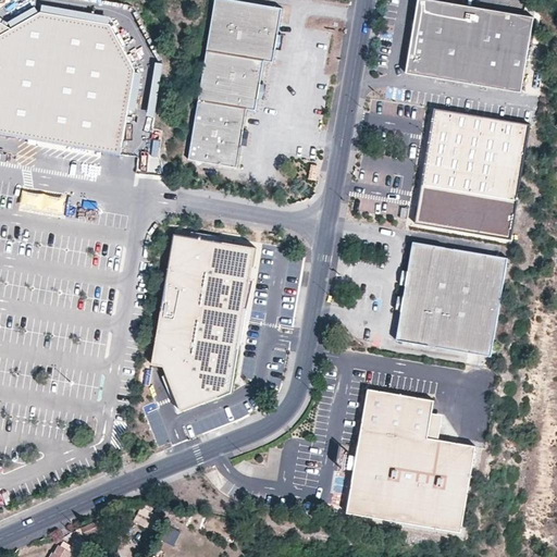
[(215,0),(189,158),(236,165),(240,144),(243,130),(246,108),(256,109),(258,96),(260,83),(263,60),(273,61),(275,47),(277,34),(282,8),(238,0),(215,0)]
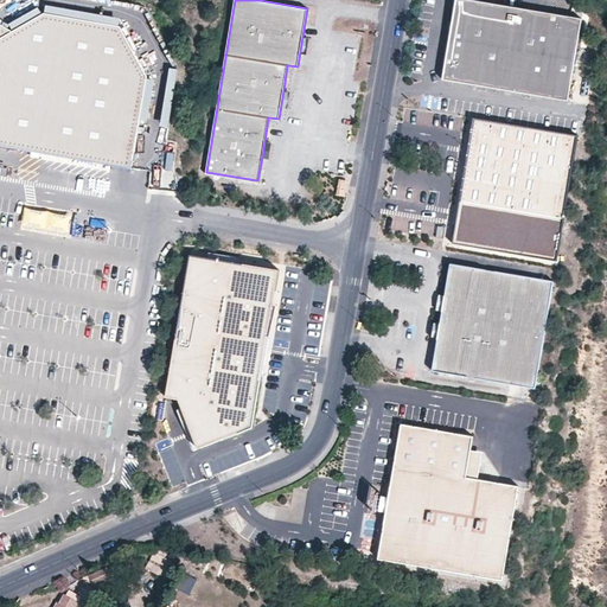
[(583,24),(458,1),(445,83),(568,103),(583,24)]
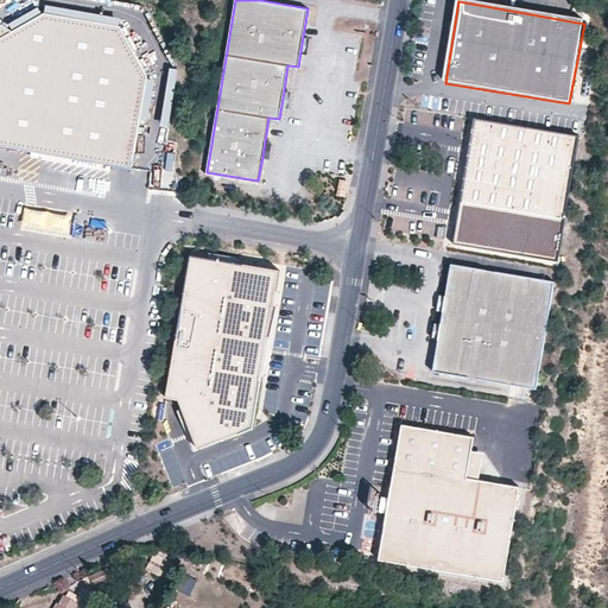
[(0,140),(125,162),(139,77),(108,25),(40,13),(13,30),(0,23),(0,140)]
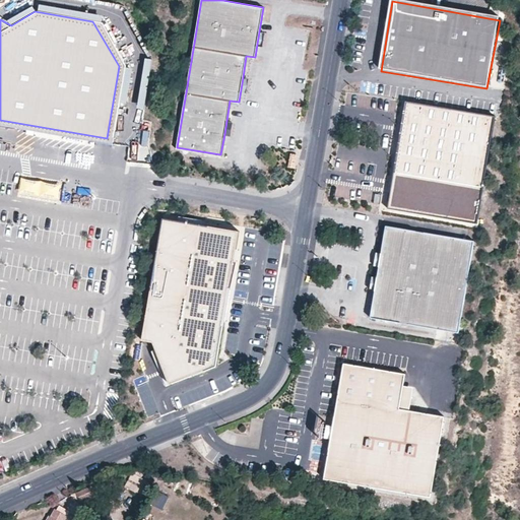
[(495,115),(407,100),(401,134),(399,147),(395,172),(483,187),(495,115)]
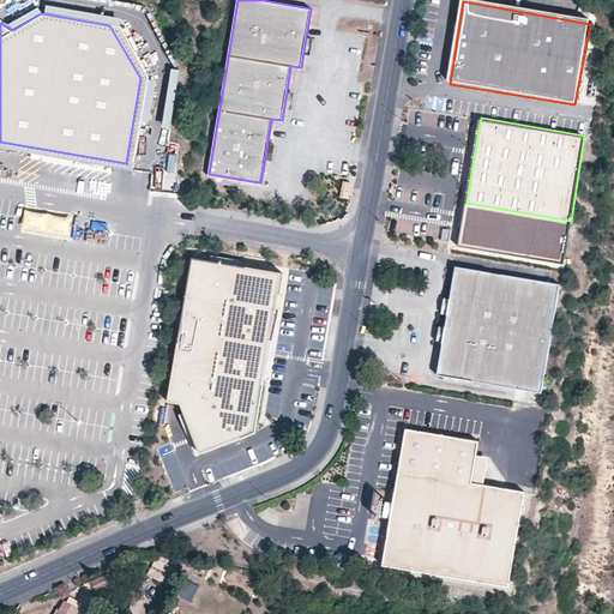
[(168,154),(164,170),(172,173),(176,155),(168,154)]
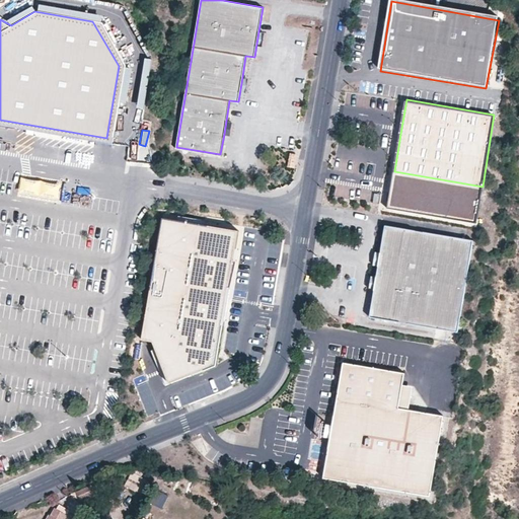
[(297,155),(289,153),(287,165),(295,166),(297,155)]
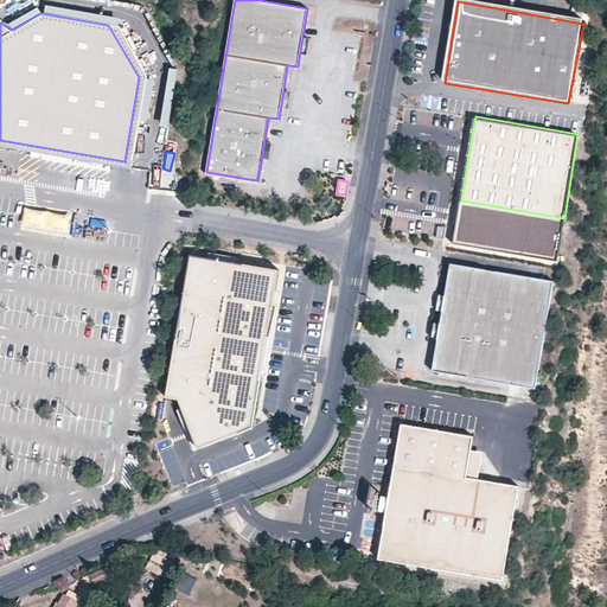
[(23,210),(21,231),(69,232),(69,212),(23,210)]
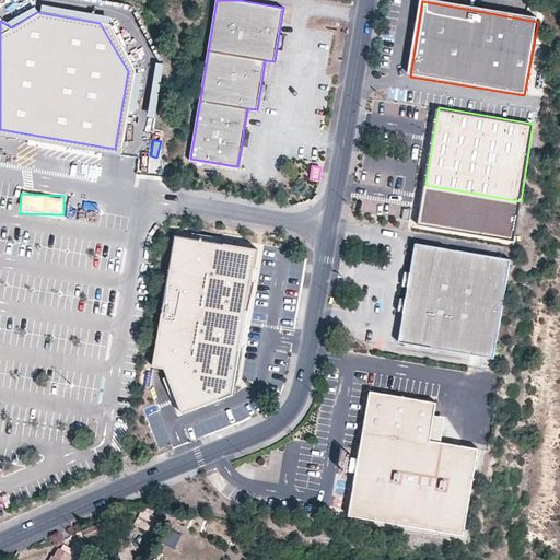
[(500,231),(509,232),(511,216),(502,214),(500,231)]
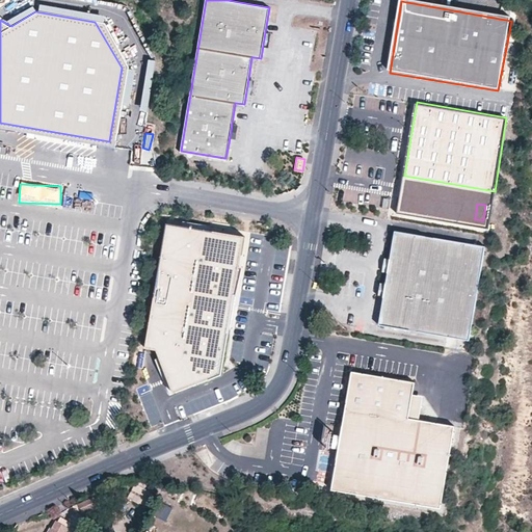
[(244,236),(166,223),(147,350),(156,350),(174,393),(181,391),(221,375),(244,236)]
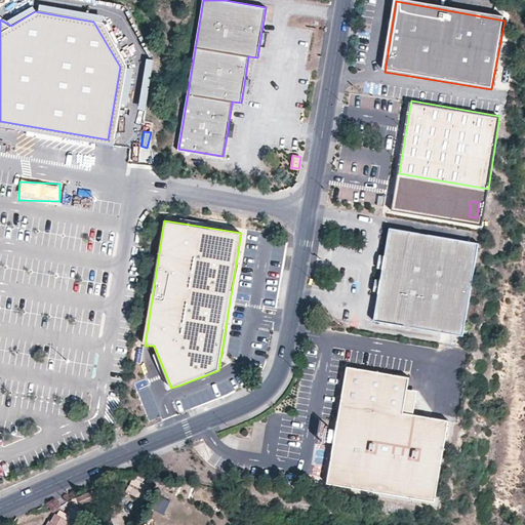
[(381,279),(379,291),(374,320),(463,335),(479,243),(390,227),(386,255),(382,269),(381,279)]
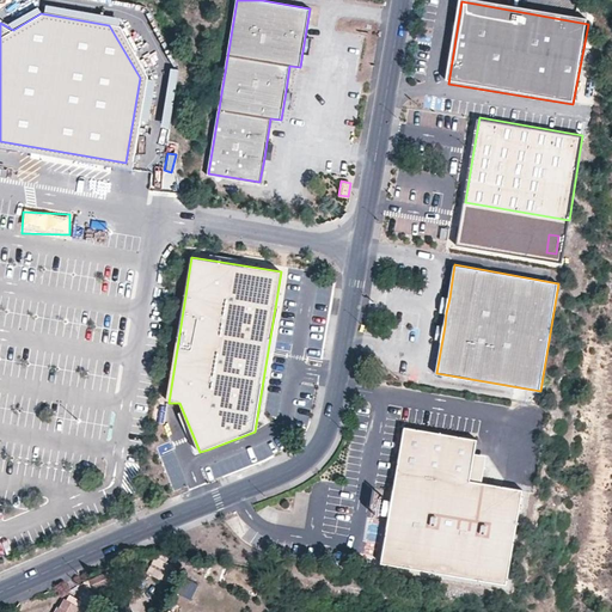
[(392,501),(390,515),(381,563),(507,583),(524,489),(481,482),(470,479),(475,452),(476,438),(404,426),(392,501)]
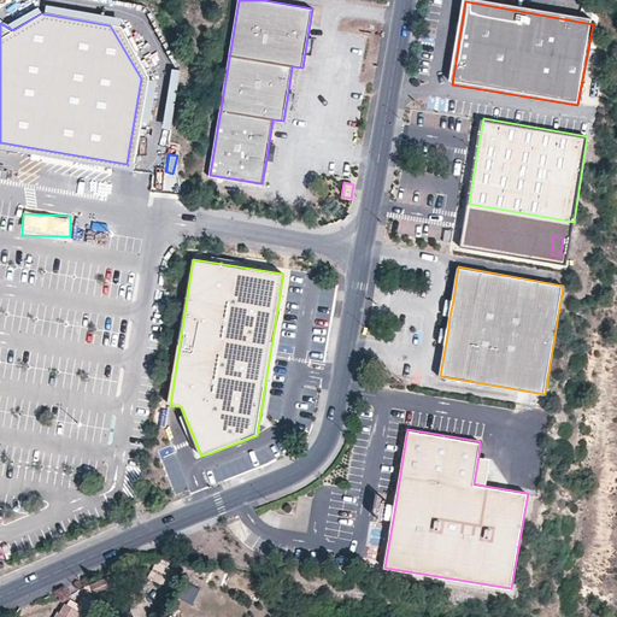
[(474,483),(485,486),(489,458),(479,456),(474,483)]
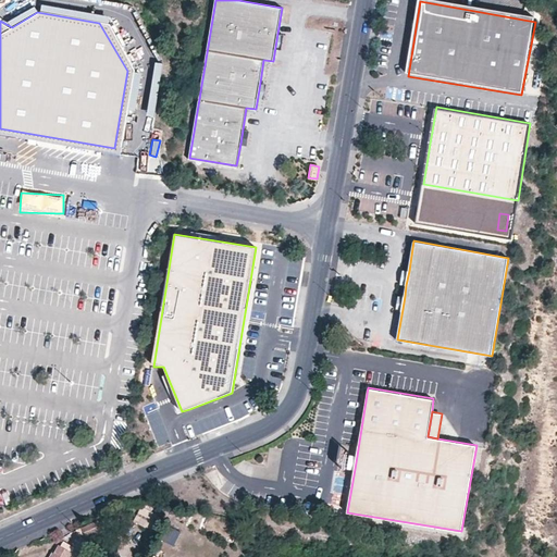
[(152,514),(140,507),(133,522),(144,528),(145,527),(152,514)]
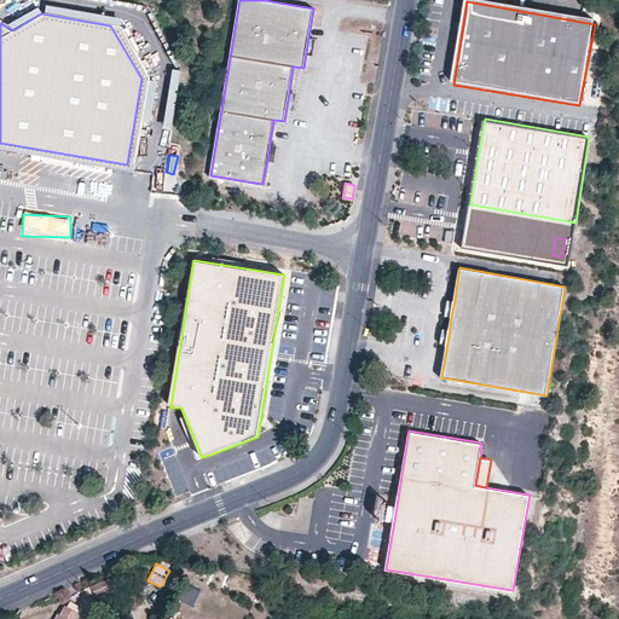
[(179,576),(169,571),(161,585),(169,590),(178,579),(179,576)]
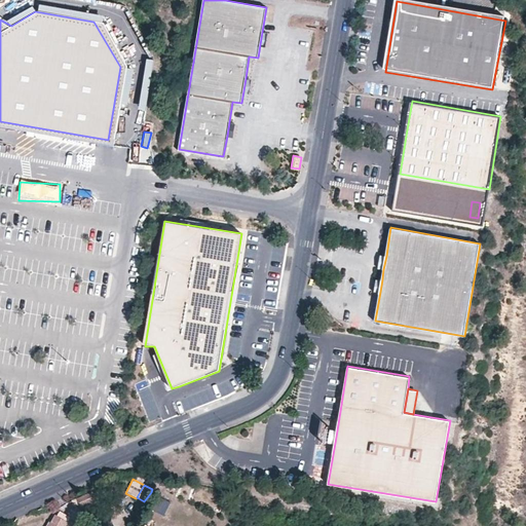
[(109,494),(107,487),(98,491),(95,492),(98,499),(109,494)]
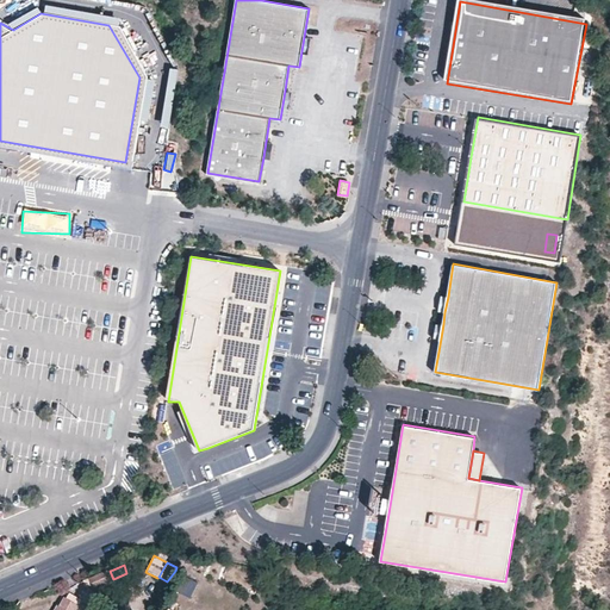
[(91,589),(113,580),(113,579),(110,571),(110,570),(86,579),(91,589)]
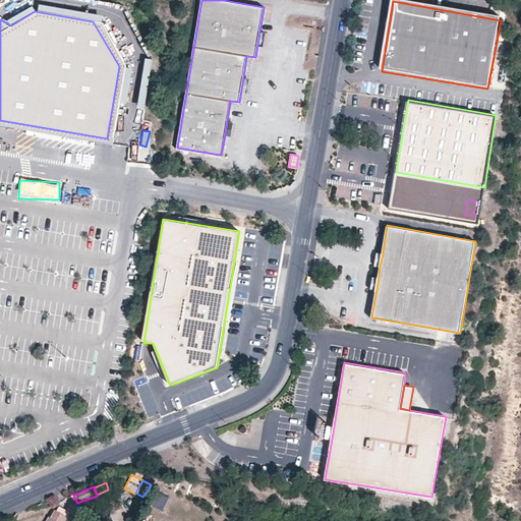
[(155,493),(152,507),(164,510),(167,496),(155,493)]
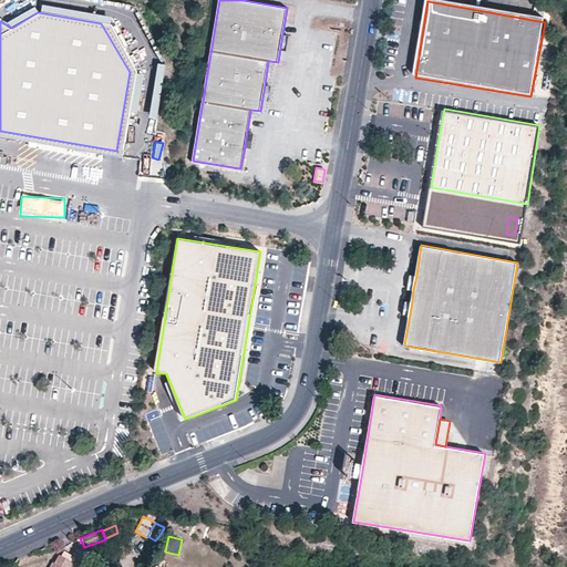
[(68,566),(72,560),(68,557),(61,554),(53,566),(68,566)]
